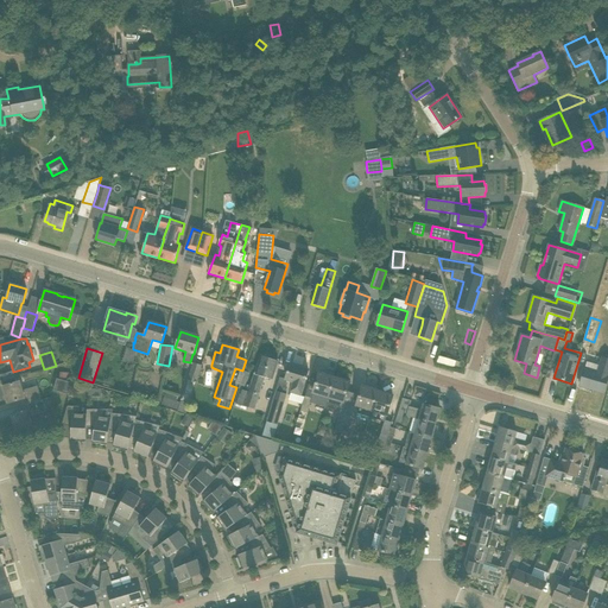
[(236,404),(254,409),(264,377),(272,379),(278,361),(261,356),(259,363),(258,363),(248,392),(242,390),(241,394),(239,393),(236,404)]
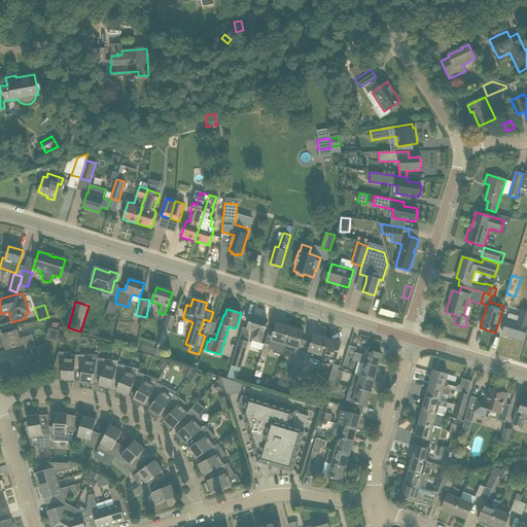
[(502,335),(523,341),(526,325),(526,310),(521,309),(518,321),(507,318),(502,335)]
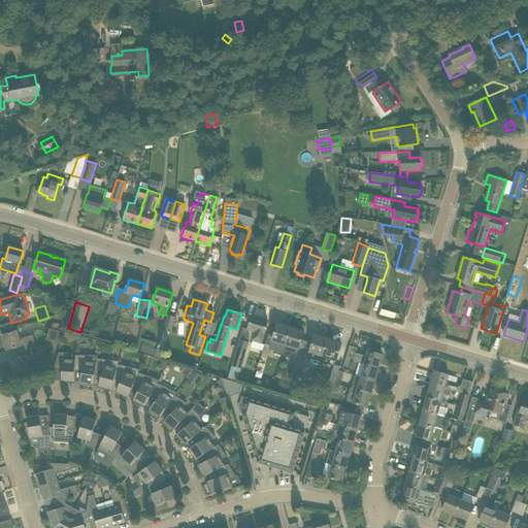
[(164,349),(169,332),(170,332),(175,317),(167,315),(163,330),(158,347),(157,347),(156,350),(154,356),(154,357),(163,359),(165,350),(164,349)]
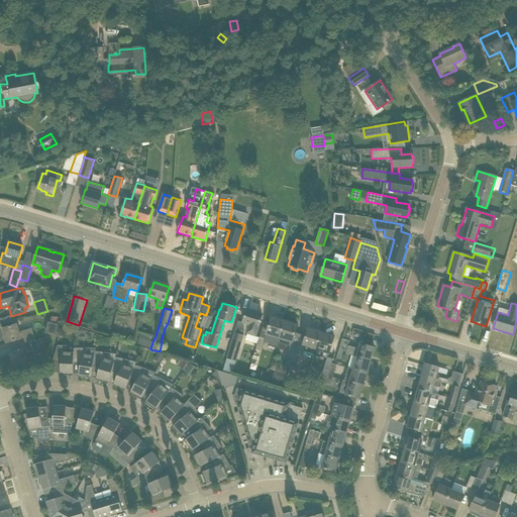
[(248,325),(246,332),(255,335),(262,315),(246,310),(242,323),(248,325)]
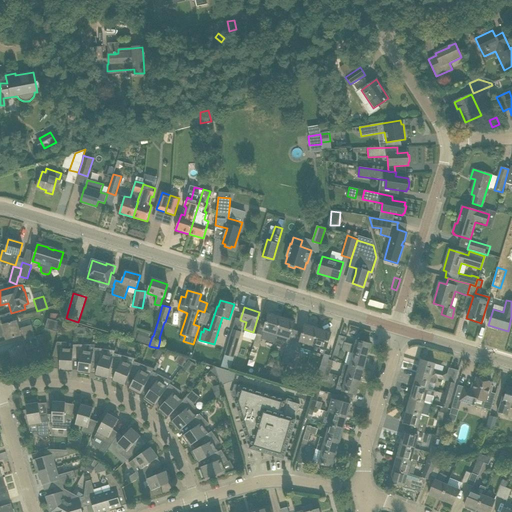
[(263,331),(276,335),(281,318),(268,314),(263,331)]
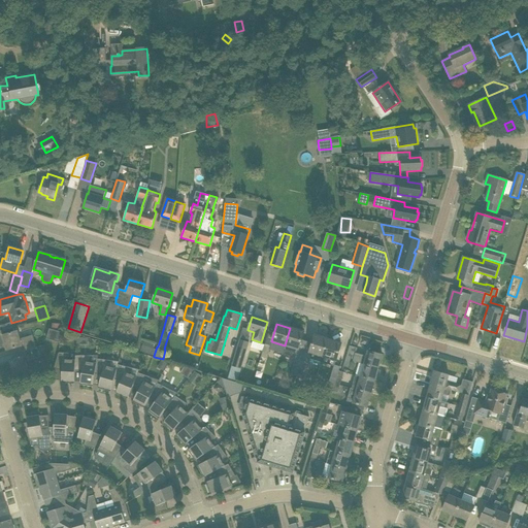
[(46,338),(60,342),(63,332),(50,328),(46,338)]
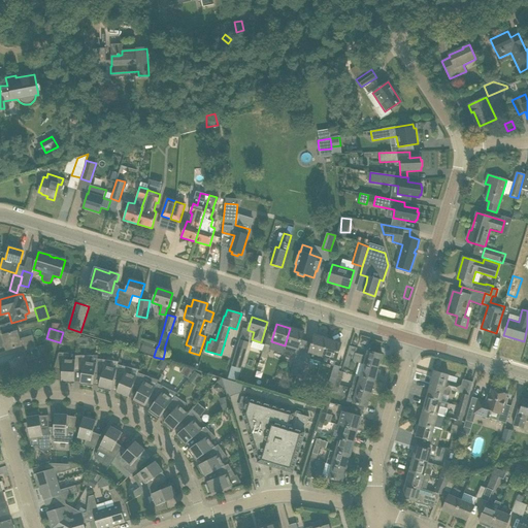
[(290,328),(285,345),(283,354),(292,357),(294,351),(298,352),(303,332),(290,328)]
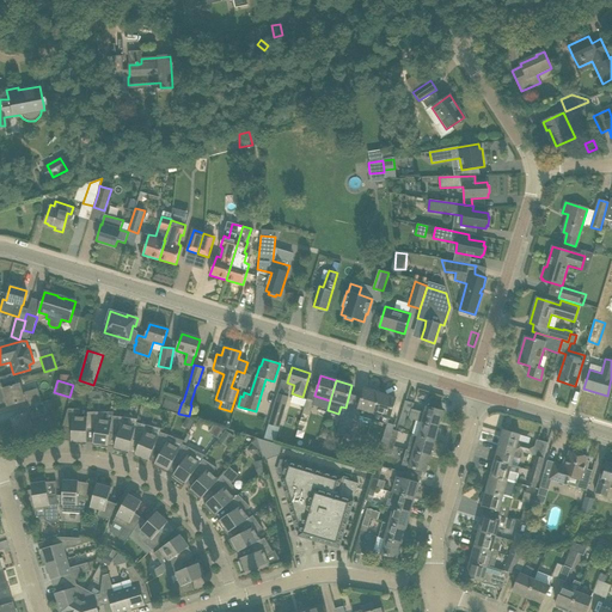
[(24,402),(25,408),(42,403),(38,389),(23,393),(20,384),(2,390),(7,407),(24,402)]
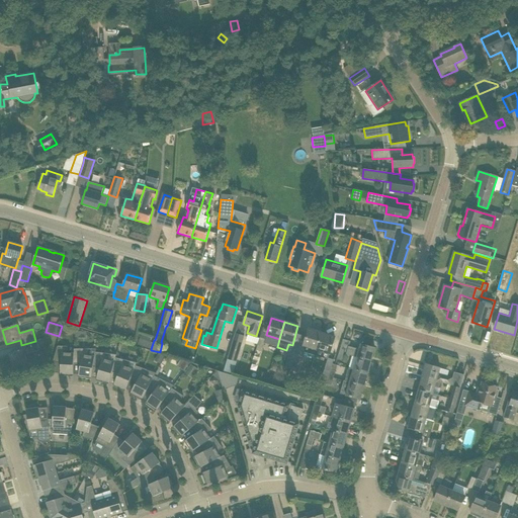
[(304,346),(316,350),(322,333),(309,329),(304,346)]
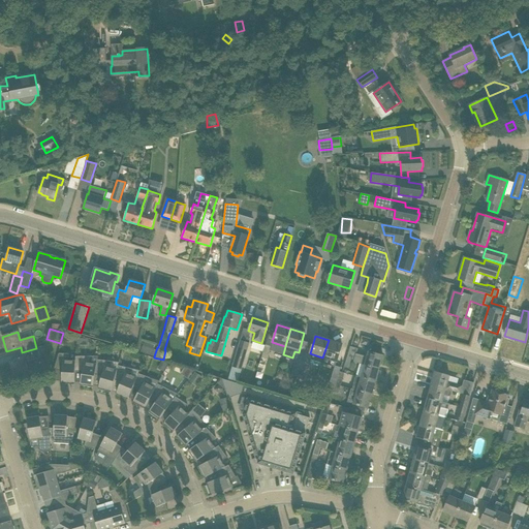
[(231,367),(241,369),(249,343),(240,340),(231,367)]
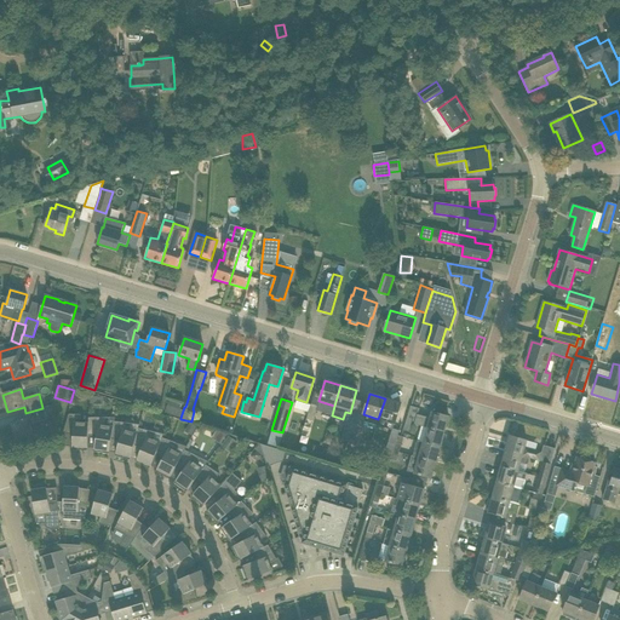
[(385,399),(378,419),(395,424),(401,403),(385,399)]
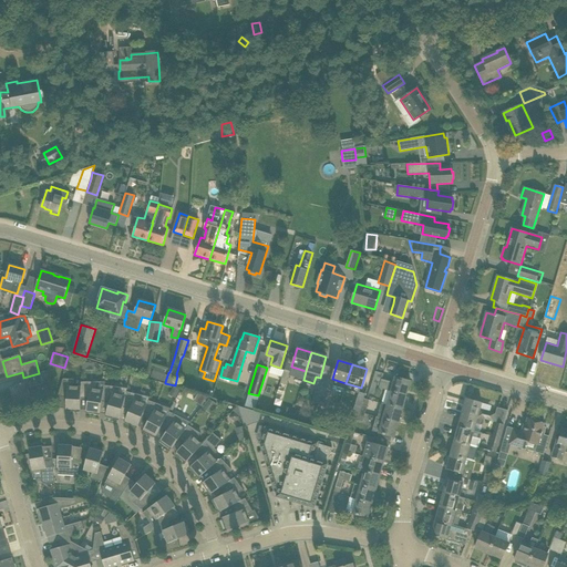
[(280,382),(286,384),(290,372),(284,370),(280,382)]
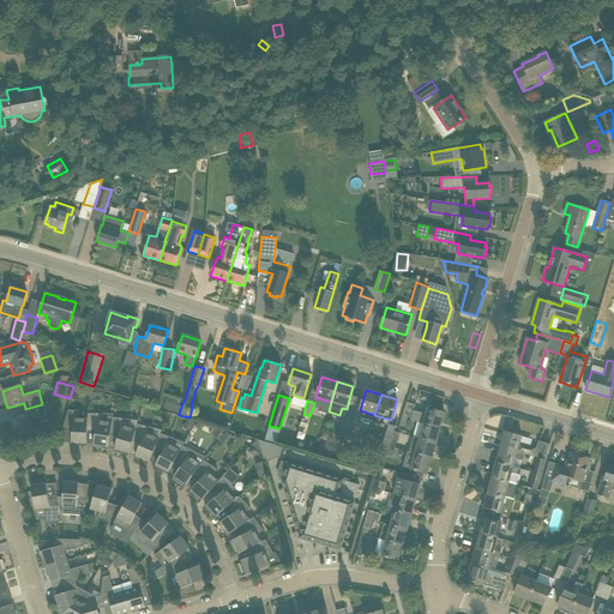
[(408,419),(417,422),(440,428),(445,413),(427,408),(425,417),(413,414),(415,404),(407,402),(402,417),(408,419)]
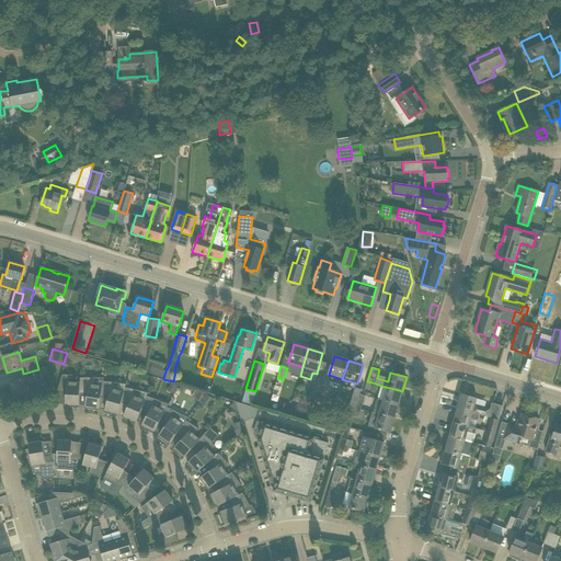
[(39,368),(38,369),(23,374),(25,379),(10,384),(14,399),(30,395),(27,384),(42,379),(39,368)]
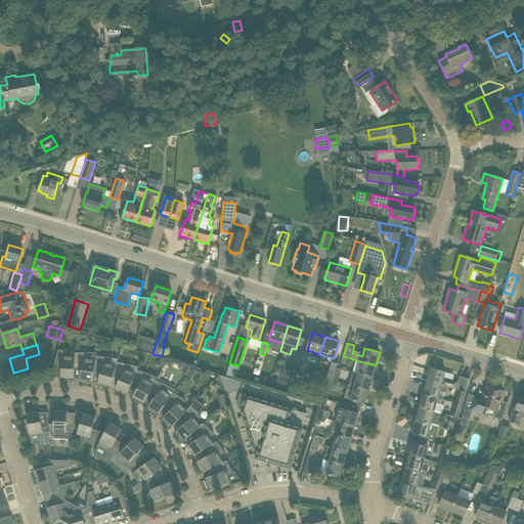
[(74,381),(74,367),(75,357),(68,357),(68,350),(58,350),(53,365),(61,367),(60,381),(74,381)]
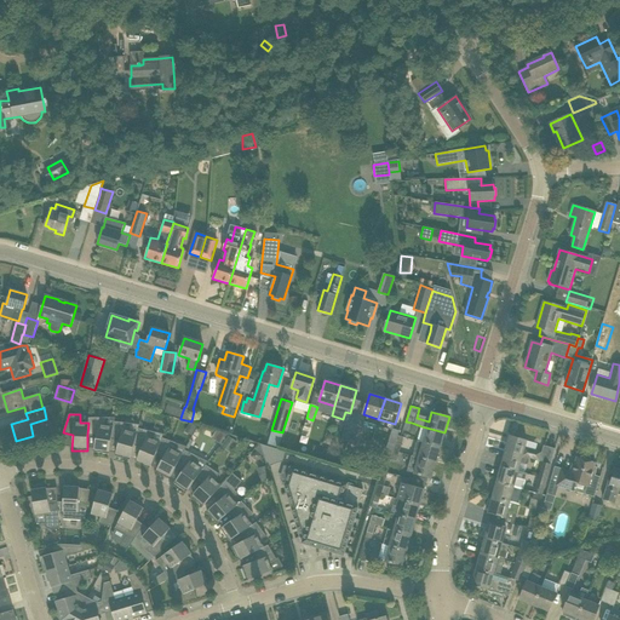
[(343,430),(350,432),(355,417),(348,414),(343,430)]
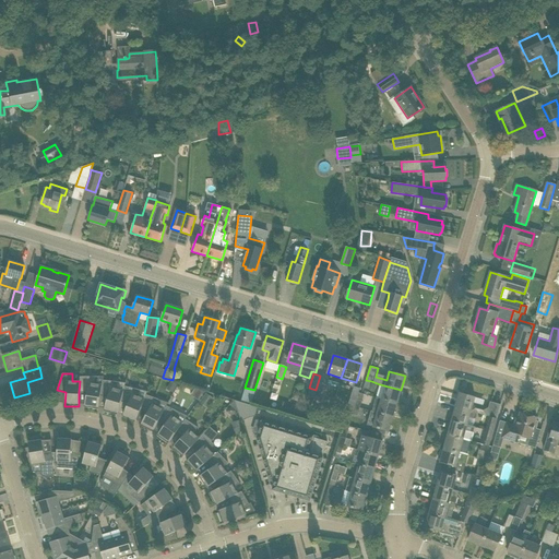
[(316,390),(313,395),(320,397),(326,378),(320,376),(316,390)]
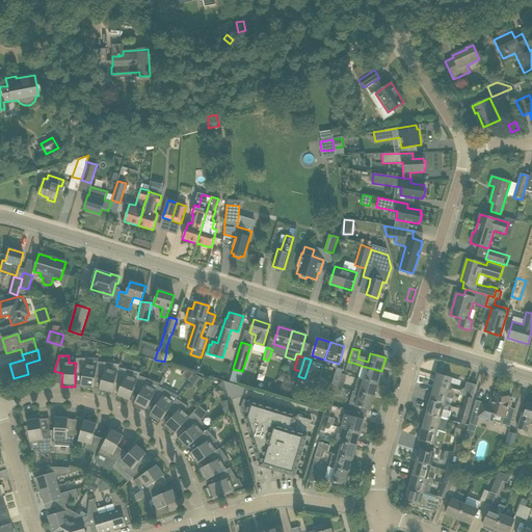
[(94,390),(96,376),(97,366),(90,365),(90,358),(76,358),(76,363),(75,373),(82,374),(80,388),(94,390)]
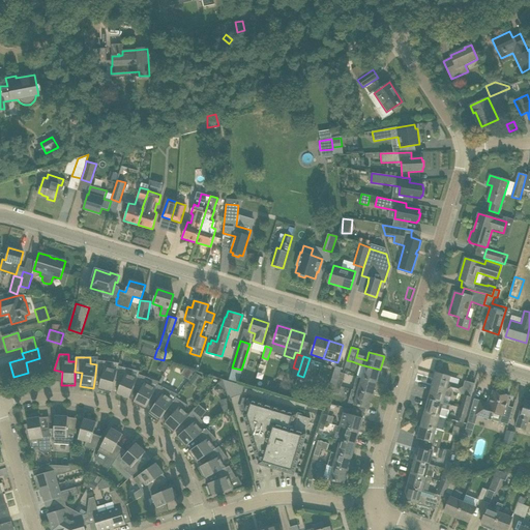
[(111,393),(114,381),(117,371),(111,369),(111,362),(97,360),(96,364),(95,375),(102,376),(98,390),(111,393)]
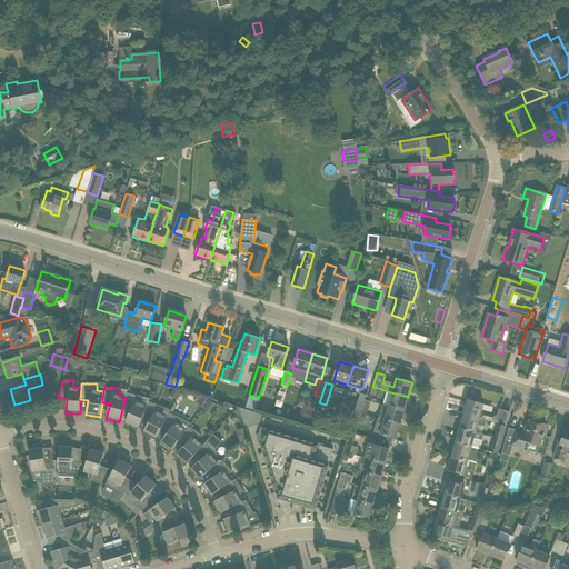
[(173,388),(169,396),(176,399),(180,391),(173,388)]
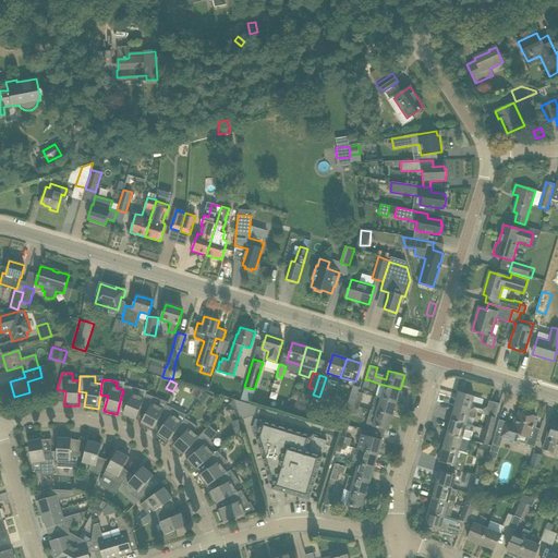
[(379,384),(375,397),(396,402),(398,398),(400,398),(401,391),(399,391),(400,389),(379,384)]
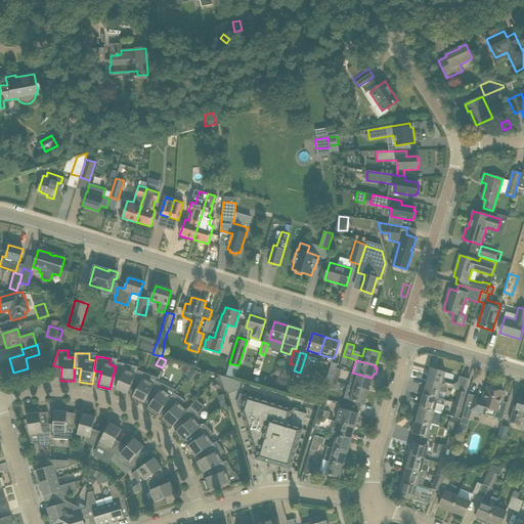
[(127,396),(131,384),(135,375),(129,372),(130,365),(117,362),(116,366),(113,377),(120,378),(115,391),(127,396)]
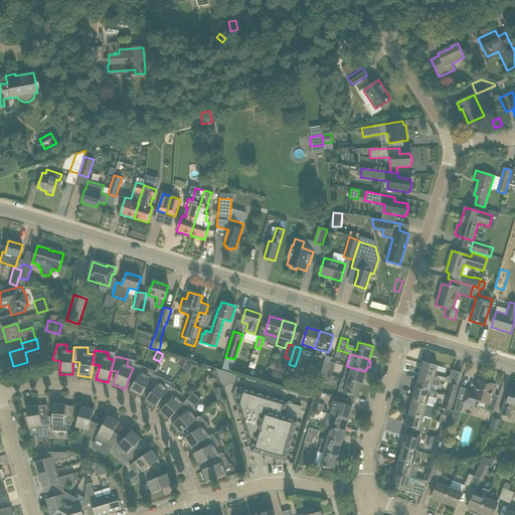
[(320,375),(326,376),(326,374),(330,361),(331,357),(326,356),(320,375)]
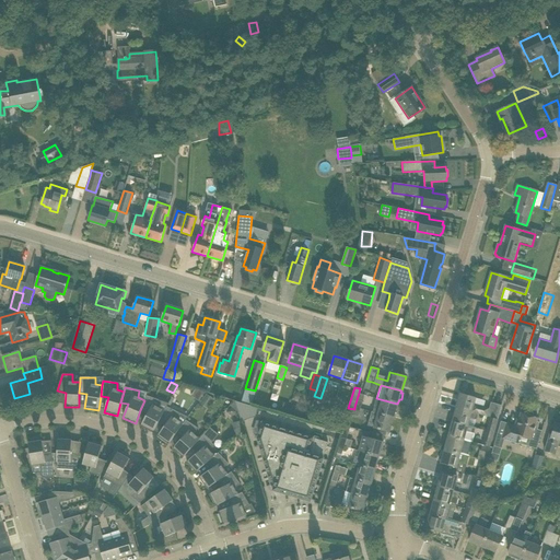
[(364,395),(359,393),(354,407),(360,408),(364,395)]
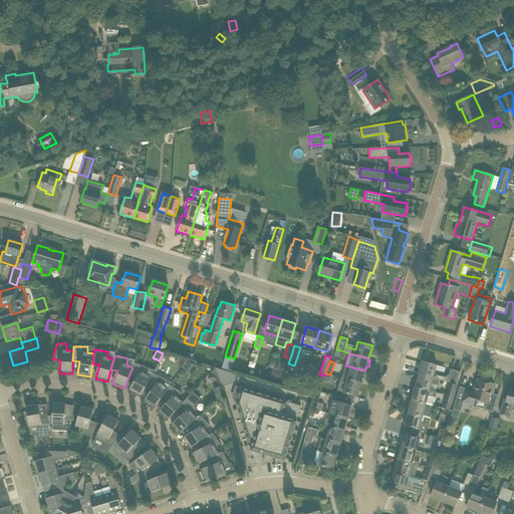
[(183,369),(190,374),(196,366),(189,361),(183,369)]
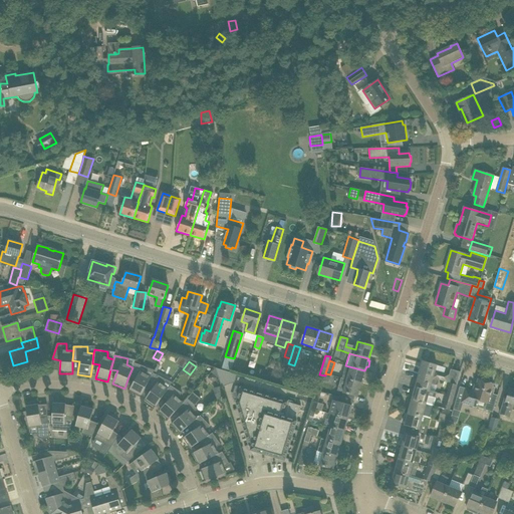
[(422,361),(419,374),(439,379),(450,382),(449,382),(457,384),(460,371),(451,369),(449,374),(435,371),(437,365),(422,361)]
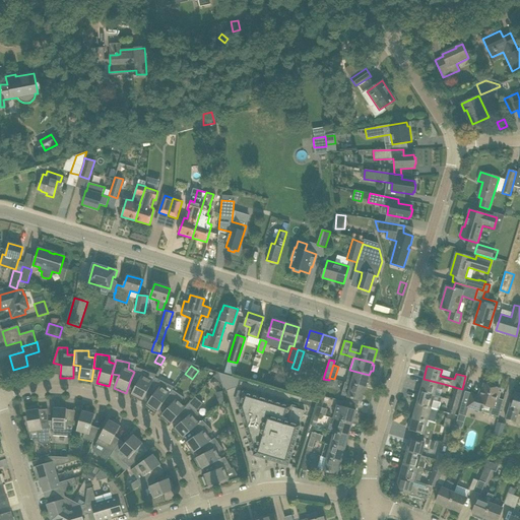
[(141,402),(147,390),(152,382),(146,378),(149,372),(136,368),(134,372),(130,381),(137,384),(130,395),(141,402)]
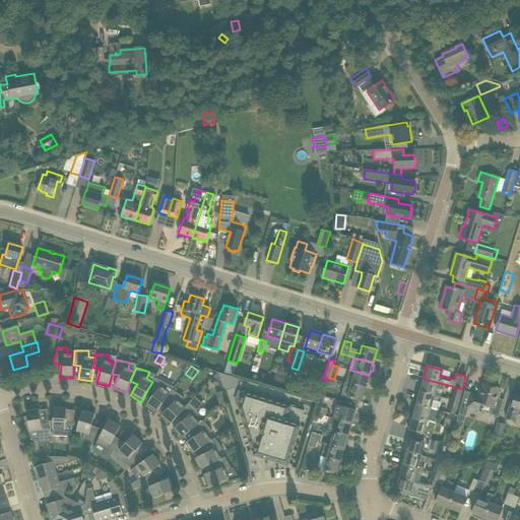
[(349,370),(346,382),(366,388),(369,375),(349,370)]
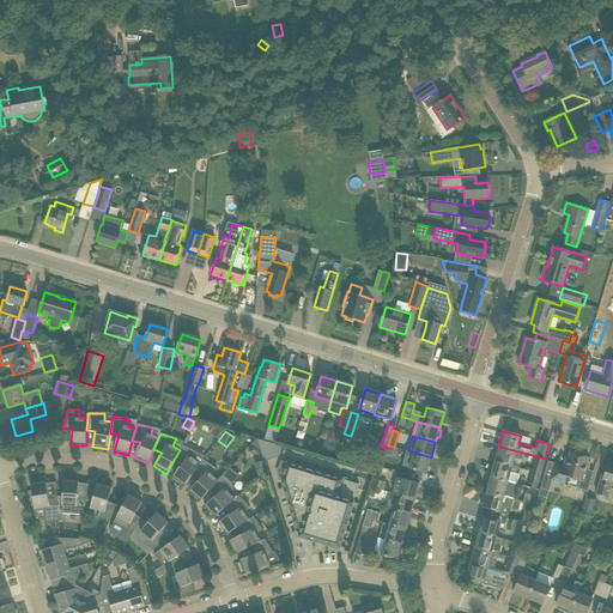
[(273,459),(278,445),(256,439),(263,462),(273,459)]
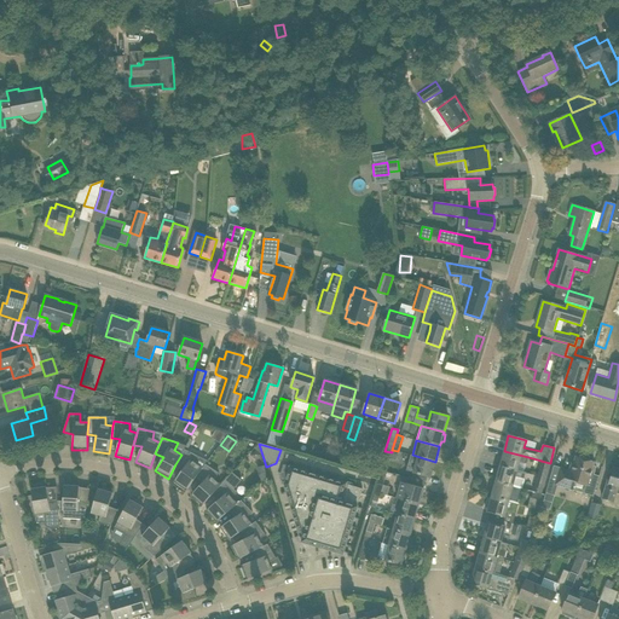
[(323,449),(320,460),(337,466),(341,455),(323,449)]
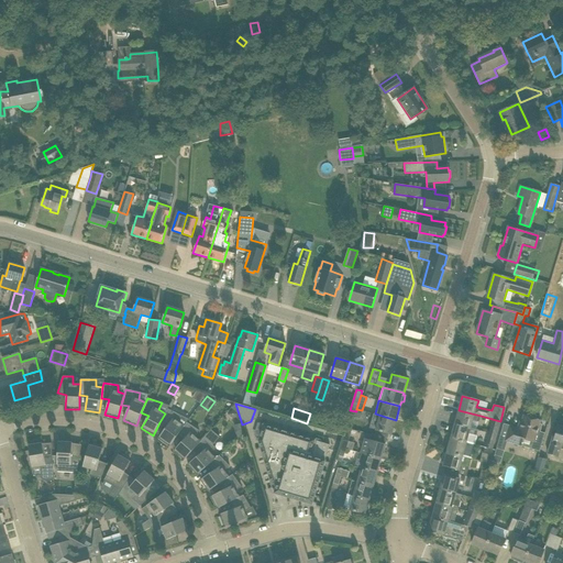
[(169,446),(177,435),(184,426),(178,422),(181,416),(170,410),(167,409),(165,414),(159,422),(167,427),(158,439),(169,446)]
